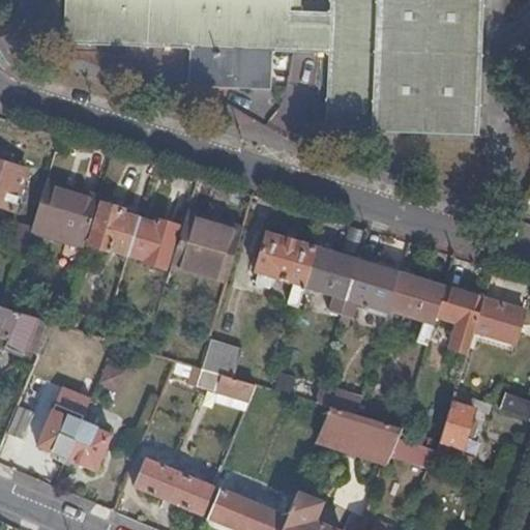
[(65,0),(64,43),(190,50),(189,87),(270,89),(272,53),(329,56),(326,127),(372,128),(372,131),(477,136),(480,59),(482,0),(331,0),(331,13),(290,12),(289,0),(65,0)]
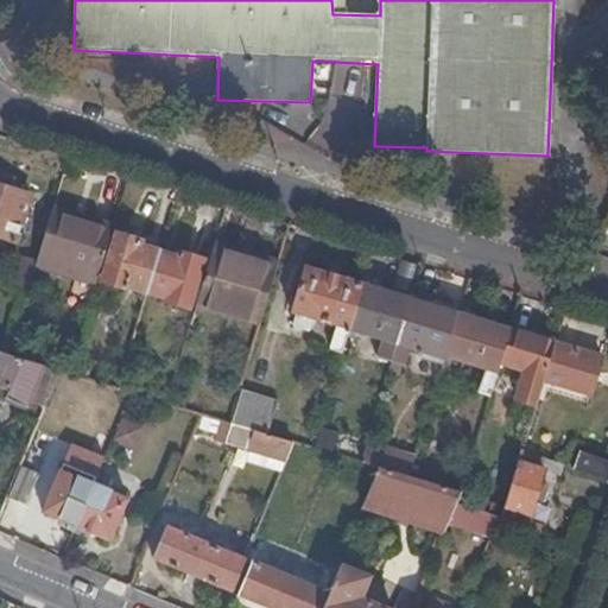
[(30,195),(0,185),(0,236),(16,241),(30,195)]
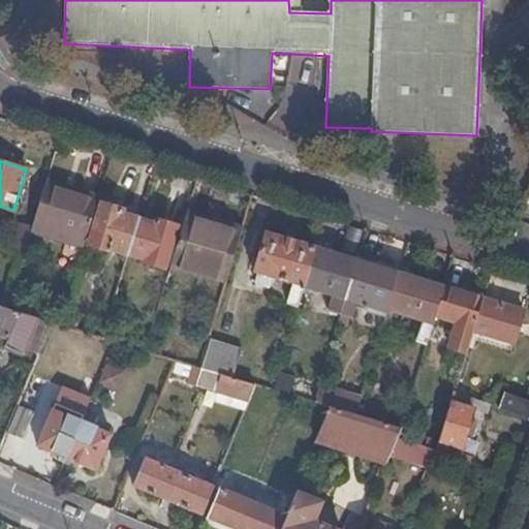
[(97,198),(44,180),(30,230),(29,232),(82,247),(97,198)]
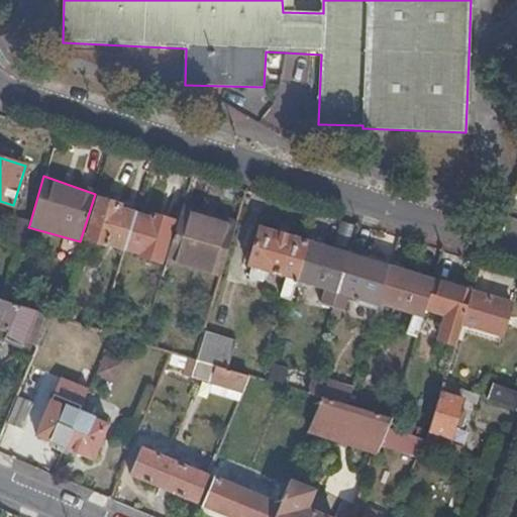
[(135,214),(118,209),(119,205),(100,199),(88,238),(108,245),(109,242),(125,247),(125,246),(135,214)]
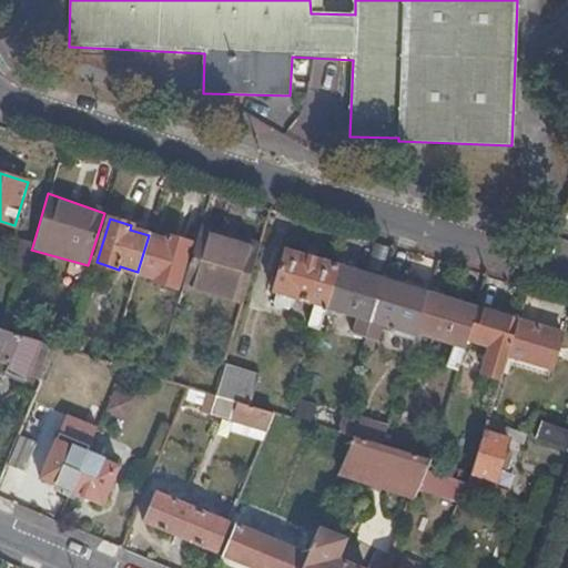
[(201,226),(199,234),(259,252),(261,244),(201,226)]
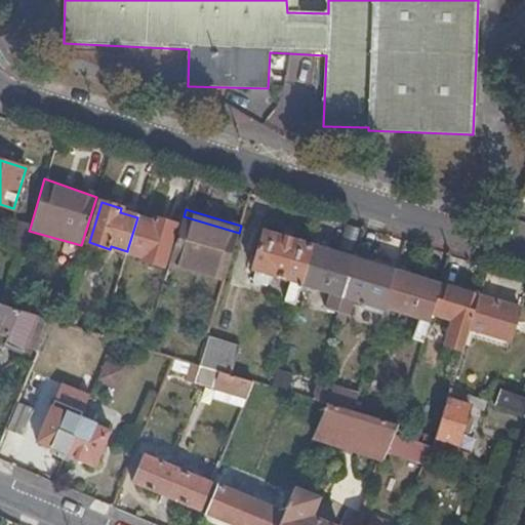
[(184,216),(170,260),(226,277),(239,233),(184,216)]
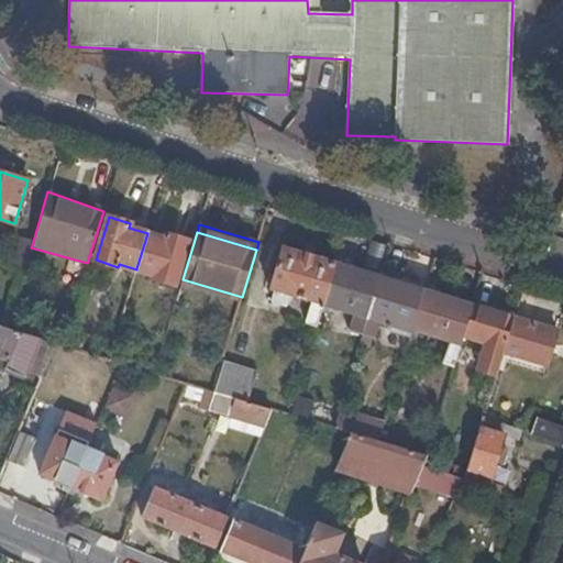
[(166,239),(147,233),(136,268),(136,269),(155,275),(154,278),(174,284),(187,241),(167,234),(166,239)]
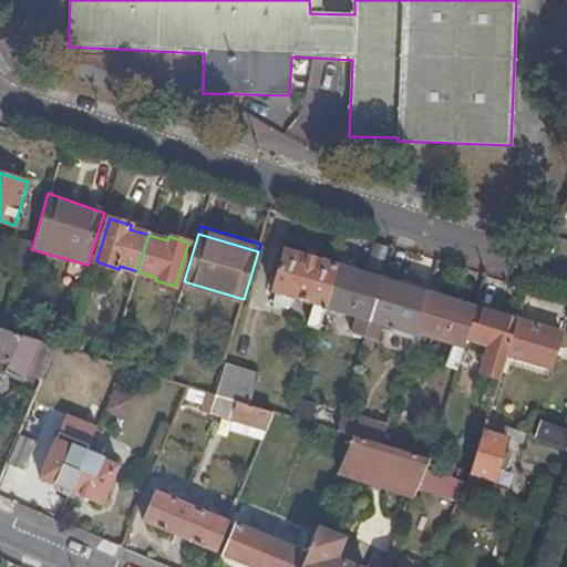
[(14,266),(26,269),(31,249),(32,247),(21,244),(14,266)]
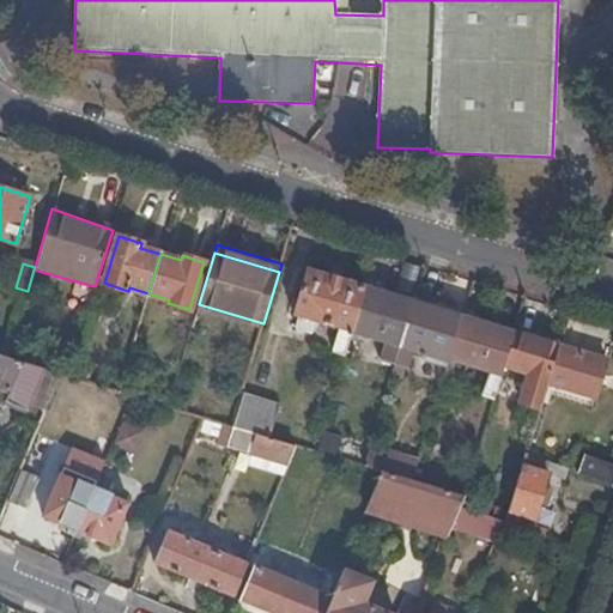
[(352,333),(365,286),(308,269),(295,316),(299,317),(297,328),(298,331),(314,334),(317,322),(339,329),(333,350),(334,353),(345,356),(352,333)]
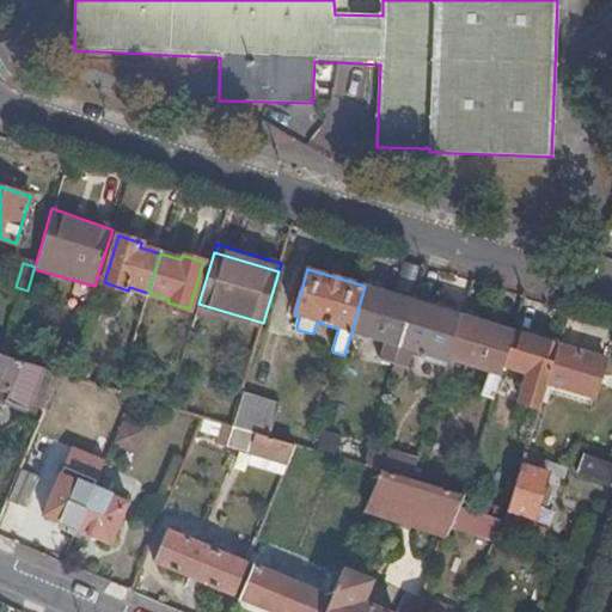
[(412,300),(365,286),(352,332),(385,342),(380,360),(395,363),(412,300)]
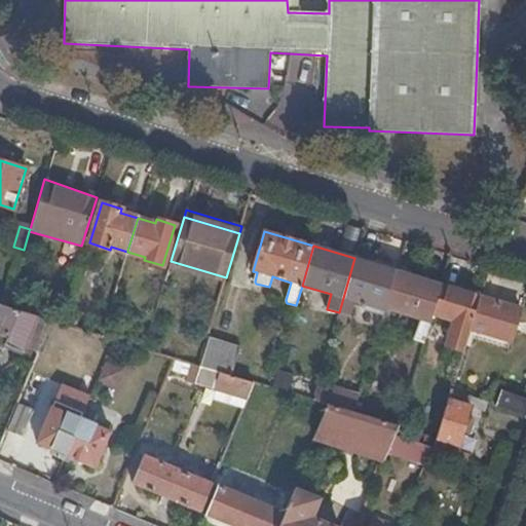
[(397,270),(354,258),(339,312),(350,316),(354,301),(384,310),(385,309),(397,270)]
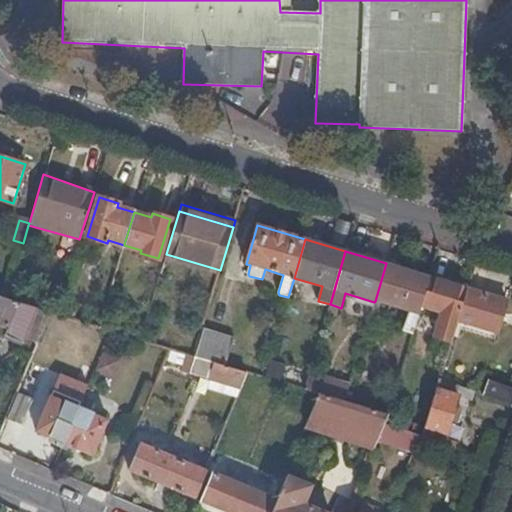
[(430,277),(386,263),(375,301),(409,311),(404,328),(414,331),(422,306),(430,277)]
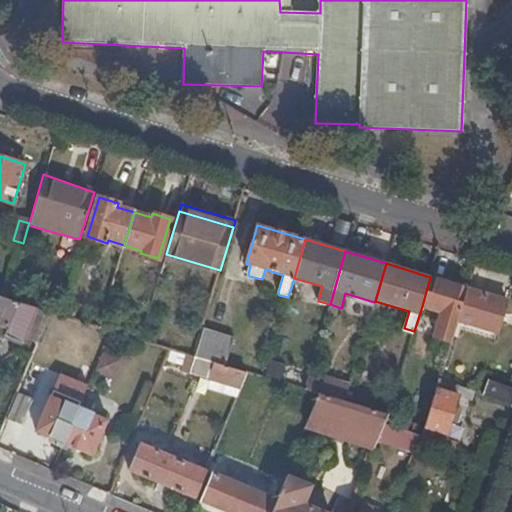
[(468,288),(430,277),(422,306),(442,312),(435,337),(452,342),(459,320),(468,288)]
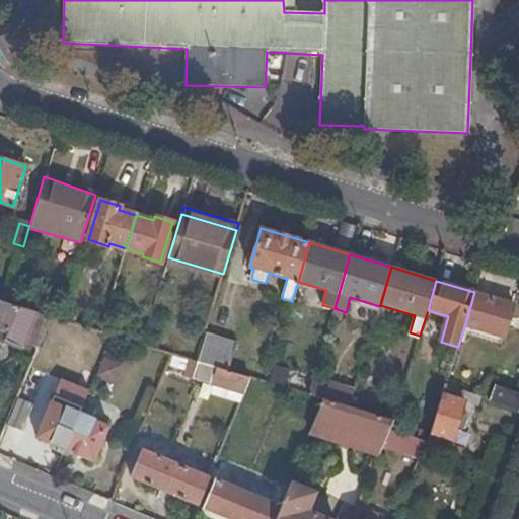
[(515,304),(474,292),(465,324),(505,337),(515,304)]
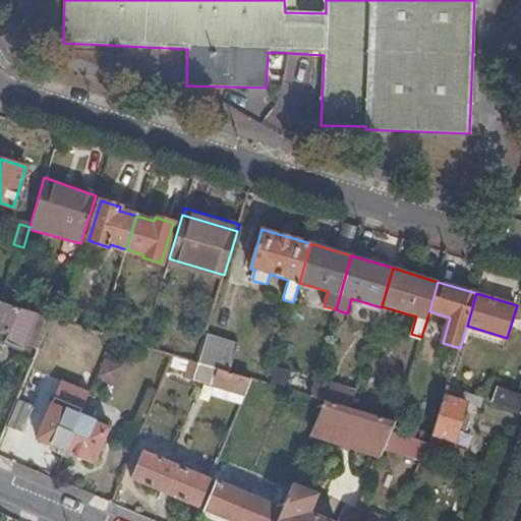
[(50,319),(6,305),(0,302),(0,329),(7,333),(4,340),(22,348),(24,344),(38,350),(50,319)]
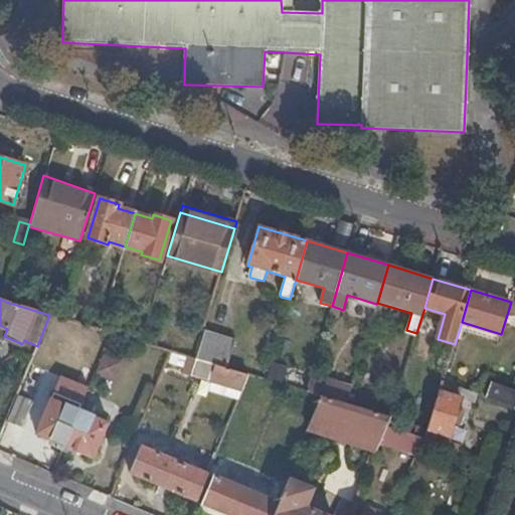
[(204,327),(195,359),(242,373),(246,363),(229,358),(235,337),(204,327)]
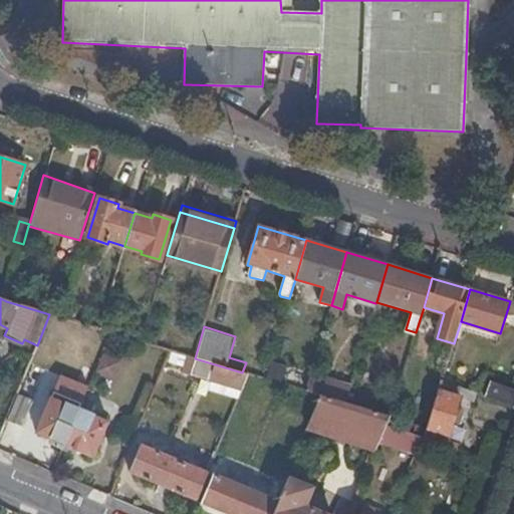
[(99,351),(92,372),(112,379),(119,358),(99,351)]
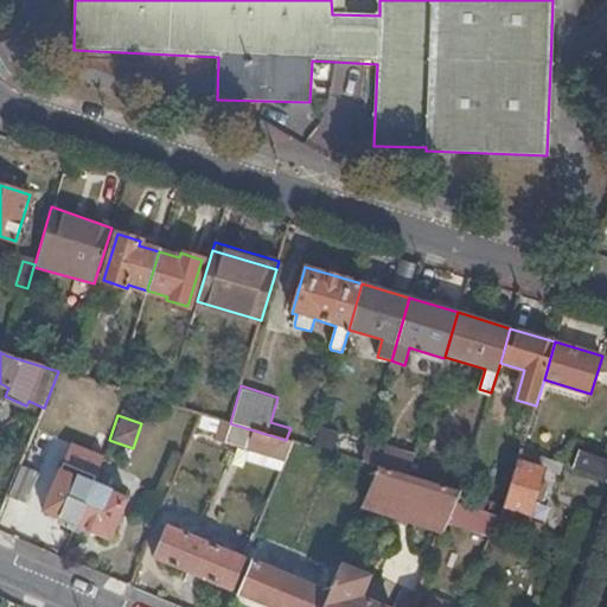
[(202,415),(197,427),(215,434),(212,439),(287,460),(294,442),(286,440),(230,423),(202,415)]
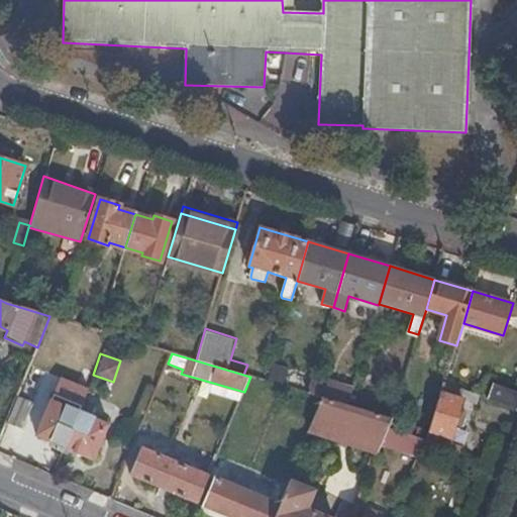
[(276,373),(273,384),(286,388),(288,377),(276,373)]
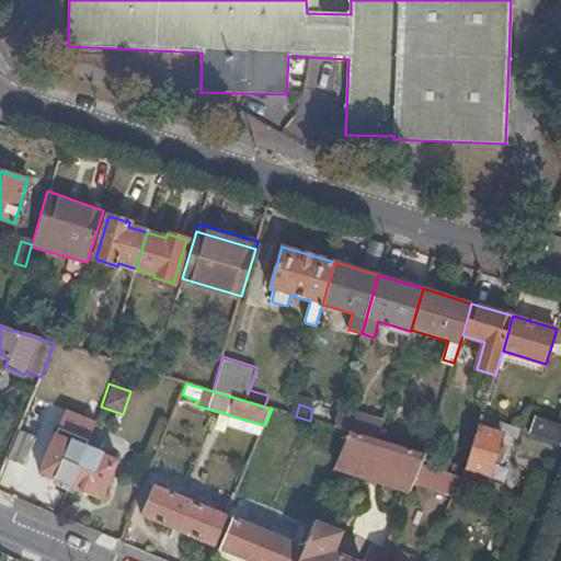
[(341,409),(335,428),(351,433),(378,442),(384,423),(341,409)]
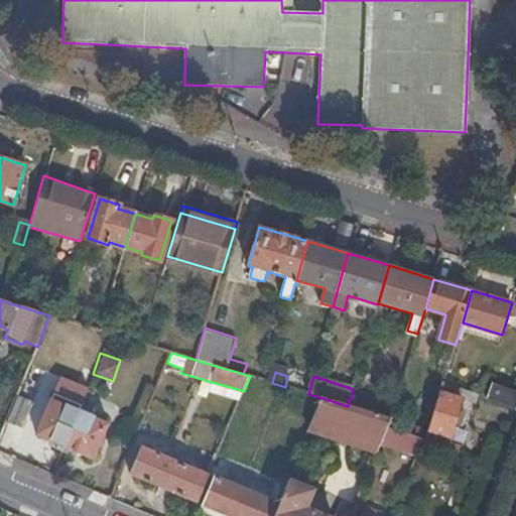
[(515,407),(515,390),(493,382),(487,397),(515,407)]
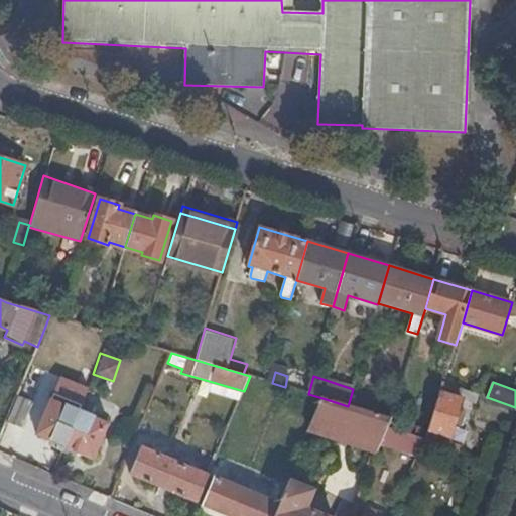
[(441,393),(462,399),(465,390),(444,383),(441,393)]
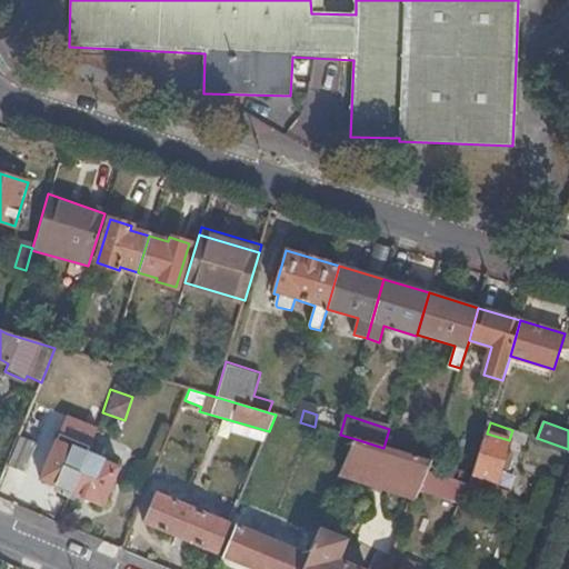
[(470,487),(493,495),(502,466),(509,440),(487,433),(470,487)]
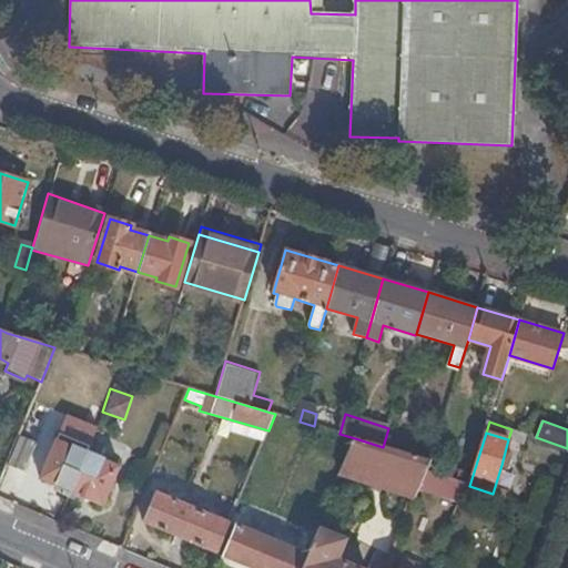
[(18,437),(7,466),(23,473),(36,444),(18,437)]
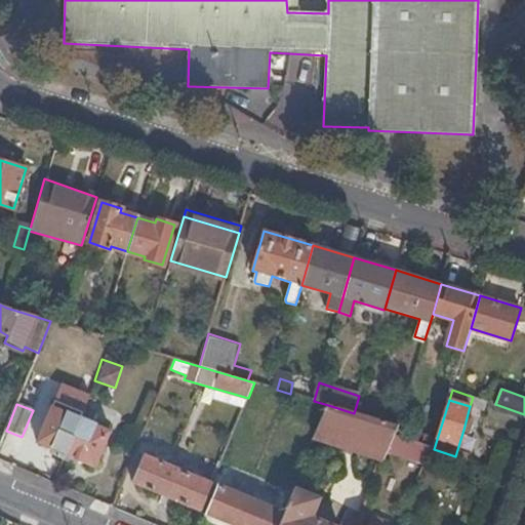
[(354,413),(328,405),(315,436),(385,460),(395,436),(399,427),(354,413)]
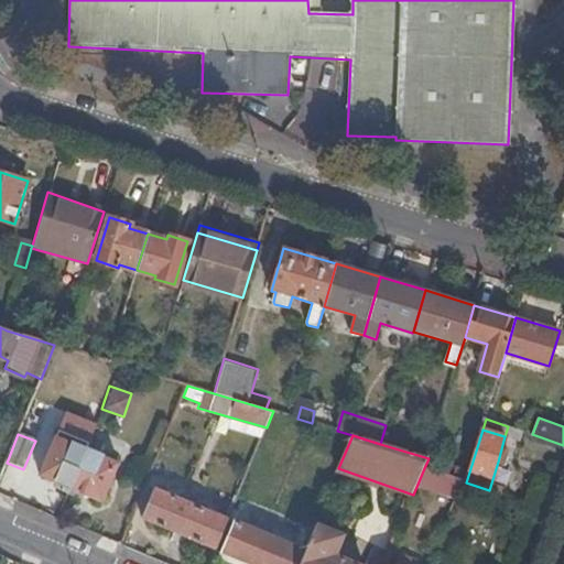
[(40,475),(69,487),(86,449),(56,437),(40,475)]
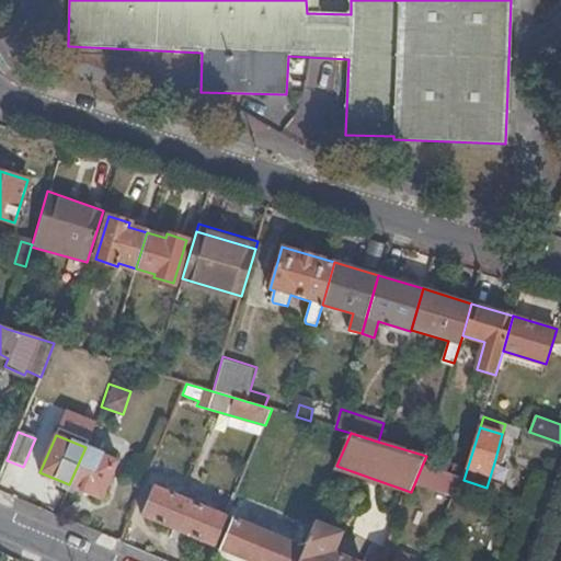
[(86,447),(69,484),(102,497),(109,481),(113,482),(115,478),(111,476),(117,460),(86,447)]
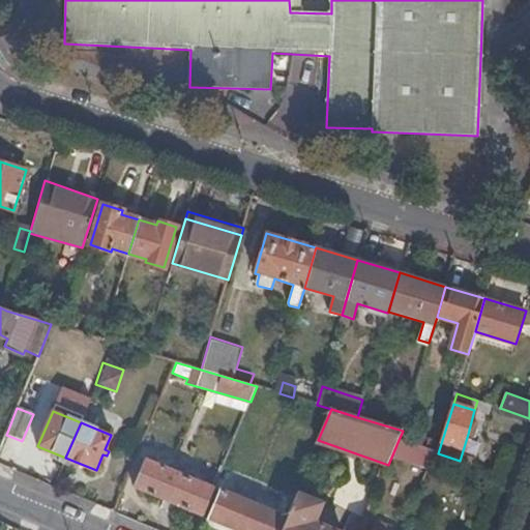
[(435,452),(406,443),(400,459),(428,469),(435,452)]
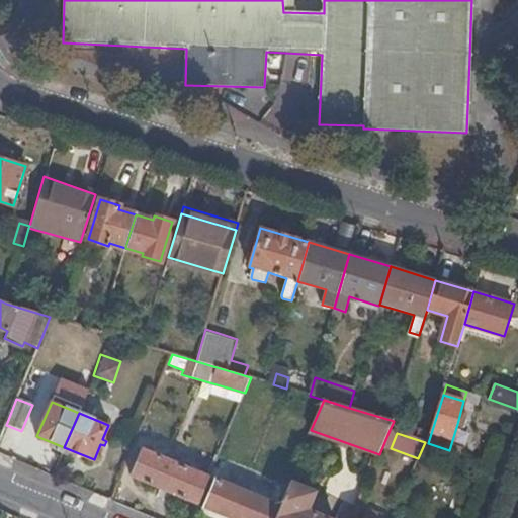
[(131,476),(198,504),(209,477),(142,448),(131,476)]
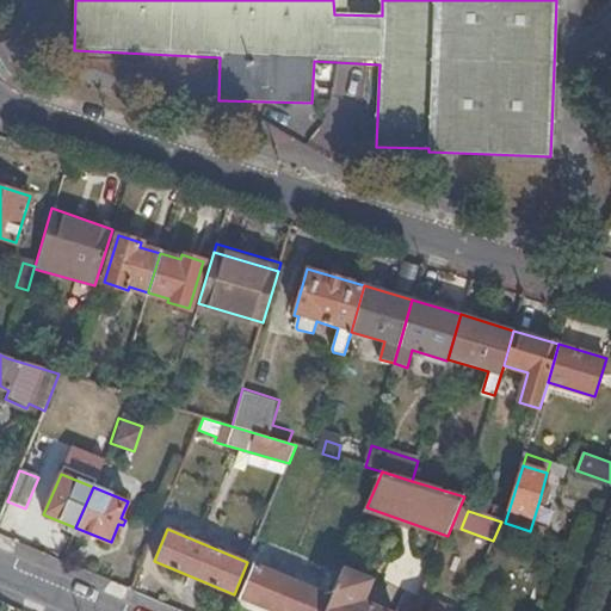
[(240,598),(271,610),(323,610),(338,578),(326,573),(319,591),(254,563),(240,598)]
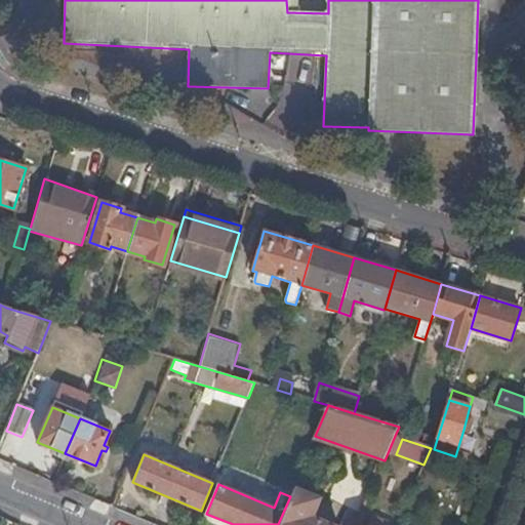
[(290,496),(278,524),(334,524),(312,516),(317,500),(293,489),(290,496)]
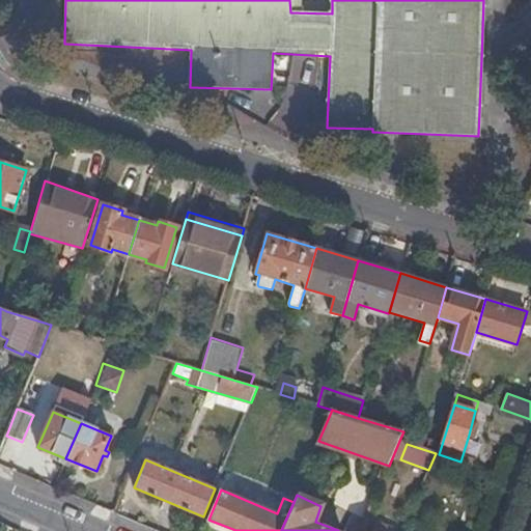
[(389,530),(392,524),(380,519),(375,529),(374,530),(389,530)]
